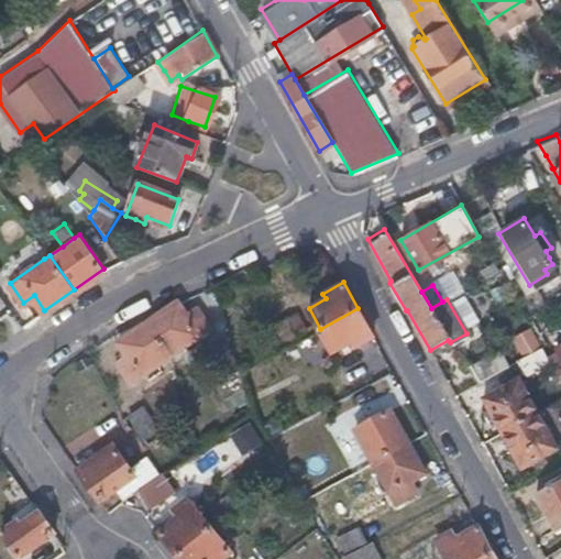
[(149,320),(169,354),(209,329),(197,309),(187,316),(178,302),(149,320)]
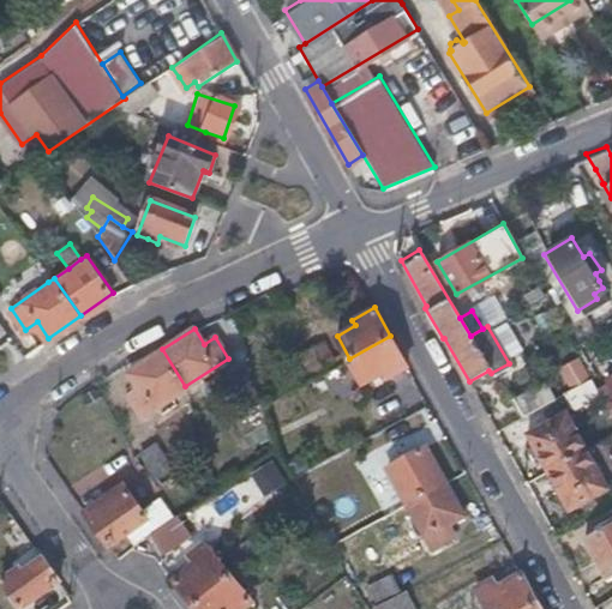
[(390,336),(349,359),(364,383),(381,372),(385,378),(407,365),(390,336)]
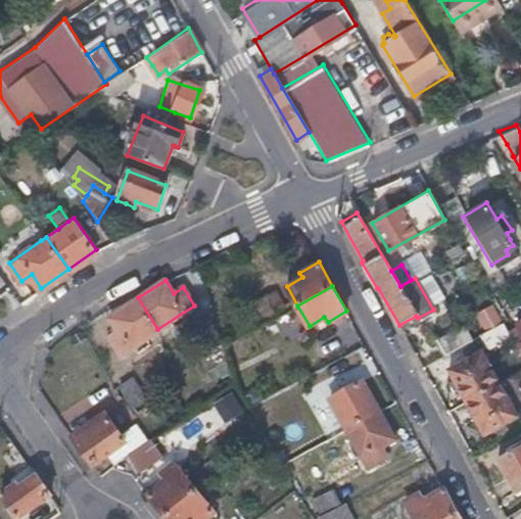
[(261,313),(280,302),(273,288),(253,299),(261,313)]
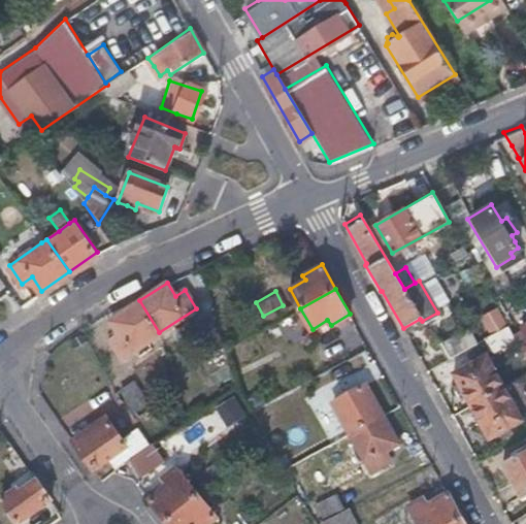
[(120,357),(159,332),(139,300),(109,319),(118,331),(107,337),(120,357)]
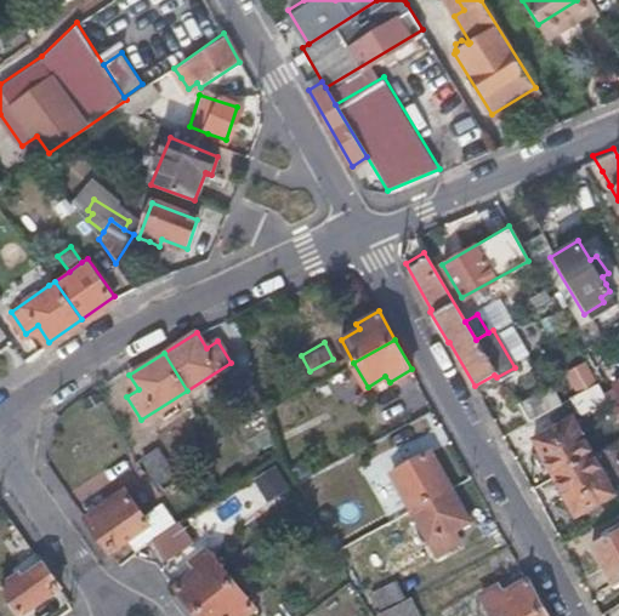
[(242,415),(259,408),(243,374),(226,382),(242,415)]
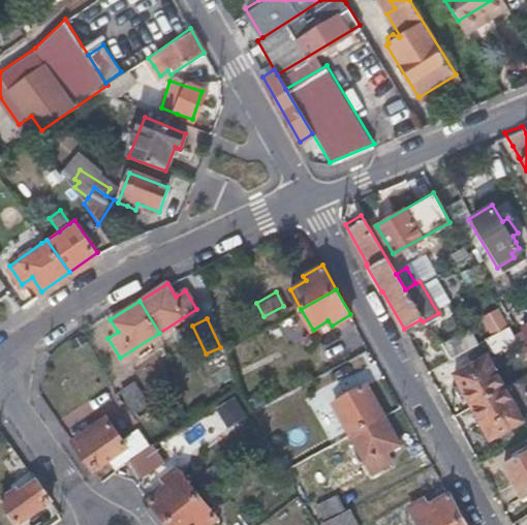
[(504,321),(493,329),(482,336),(489,348),(512,336),(504,321)]
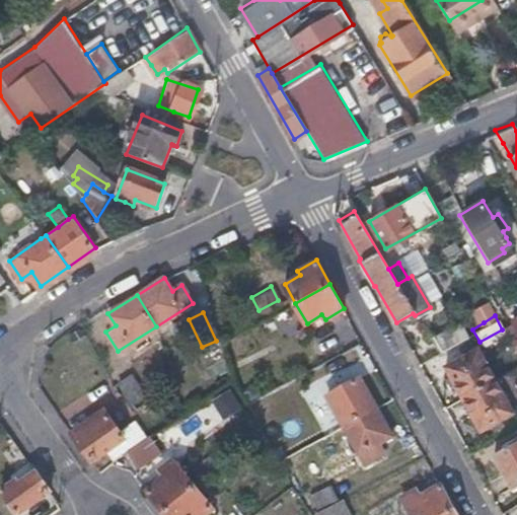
[(459,338),(456,330),(452,324),(432,336),(440,350),(459,338)]
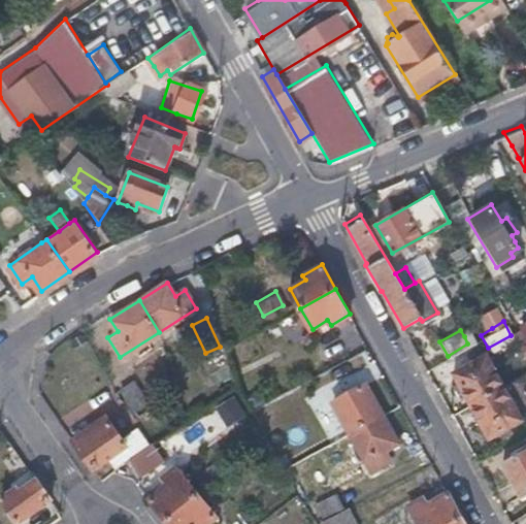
[(470,403),(503,383),(487,354),(453,373),(470,403)]
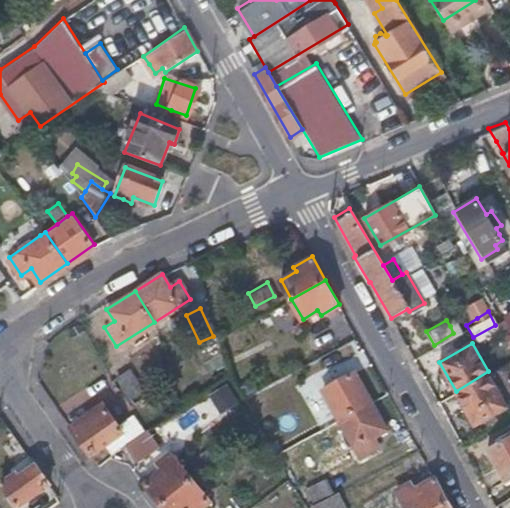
[(119,377),(135,402),(147,394),(131,369),(119,377)]
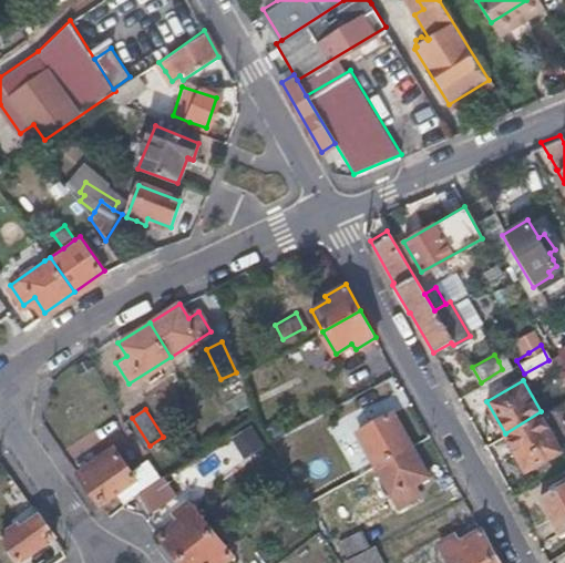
[(378,461),(413,441),(396,410),(360,430),(378,461)]
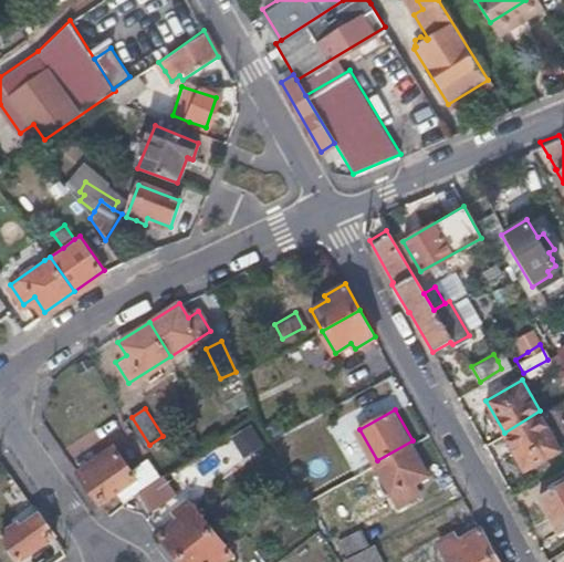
[(562,450),(540,410),(504,433),(525,471),(562,450)]
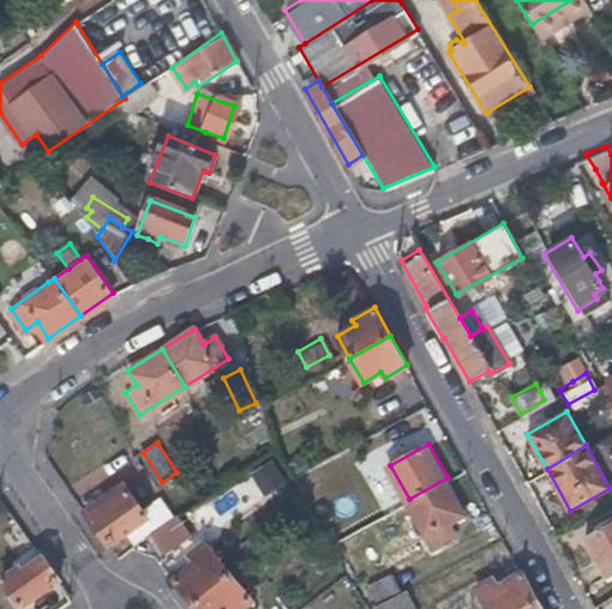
[(263,493),(287,480),(273,454),(249,468),(263,493)]
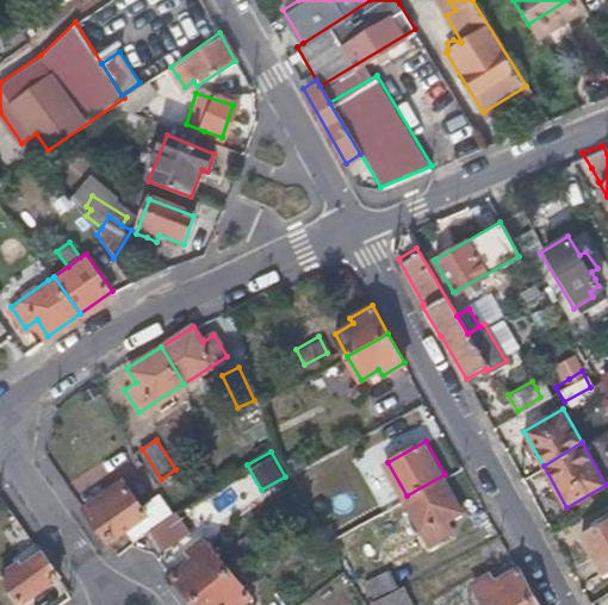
[(466,511),(445,474),(407,496),(432,541),(454,529),(450,521),(466,511)]
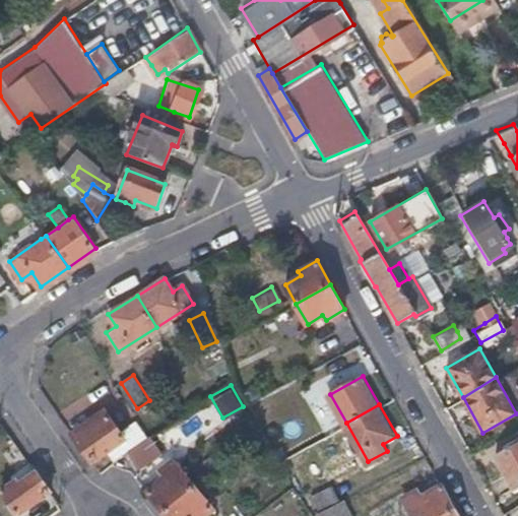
[(108,450),(115,460),(148,437),(136,421),(121,432),(106,409),(72,433),(92,461),(108,450)]
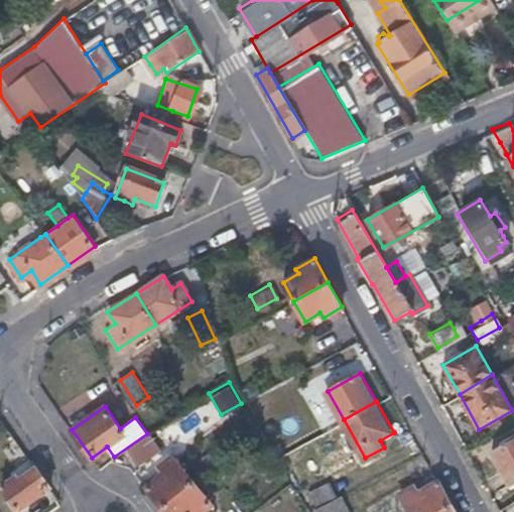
[(513,438),(492,452),(511,488),(513,486),(513,438)]
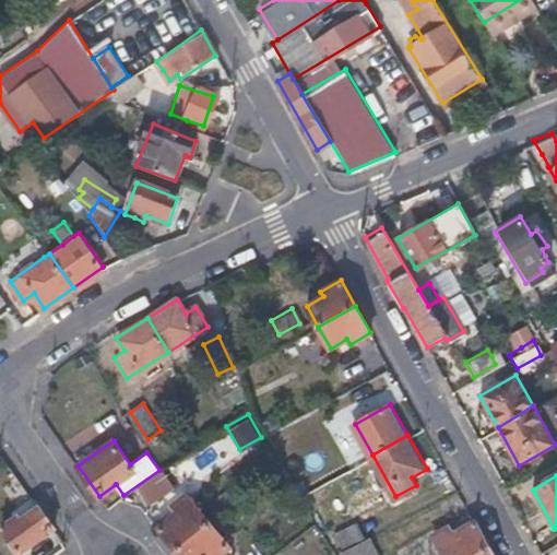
[(217,514),(235,499),(225,486),(208,500),(217,514)]
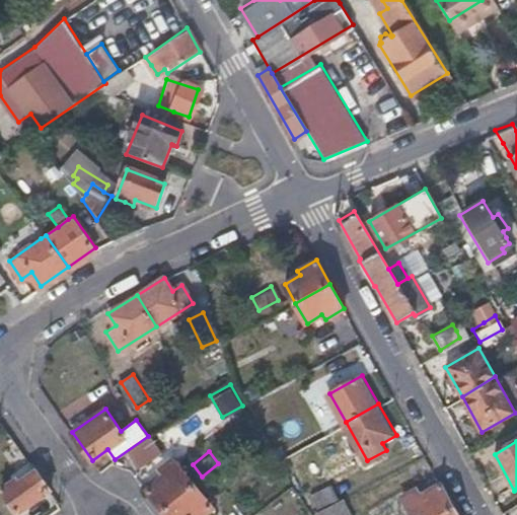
[(167,512),(199,487),(175,458),(163,468),(168,473),(149,489),(167,512)]
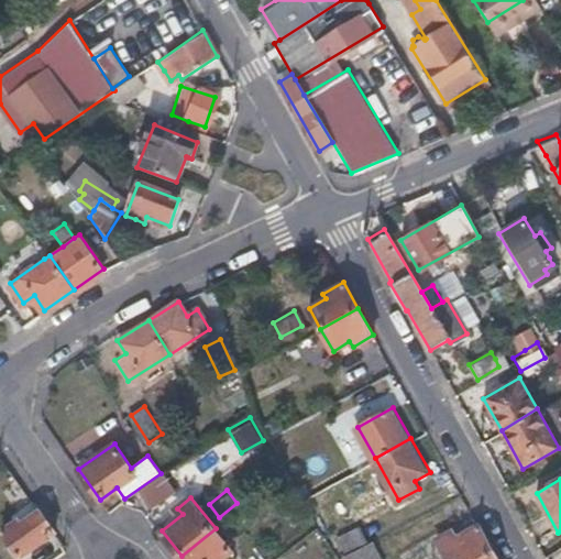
[(22,522),(21,519),(19,517),(1,530),(20,557),(56,532),(40,508),(22,522)]
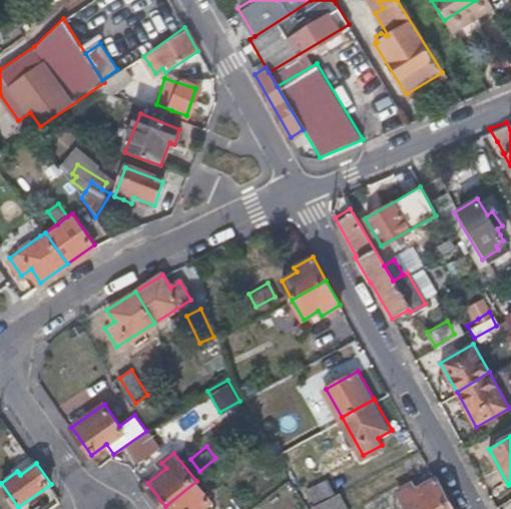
[(325,477),(305,486),(312,501),(332,491),(325,477)]
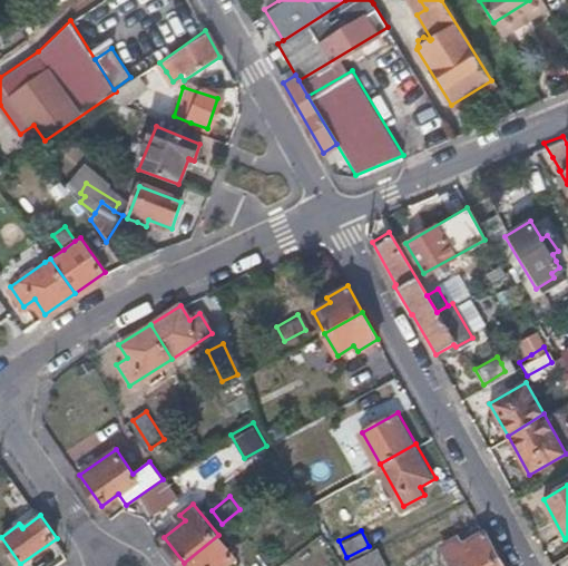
[(443,543),(456,565),(481,565),(499,557),(483,530),(468,540),(462,532),(443,543)]
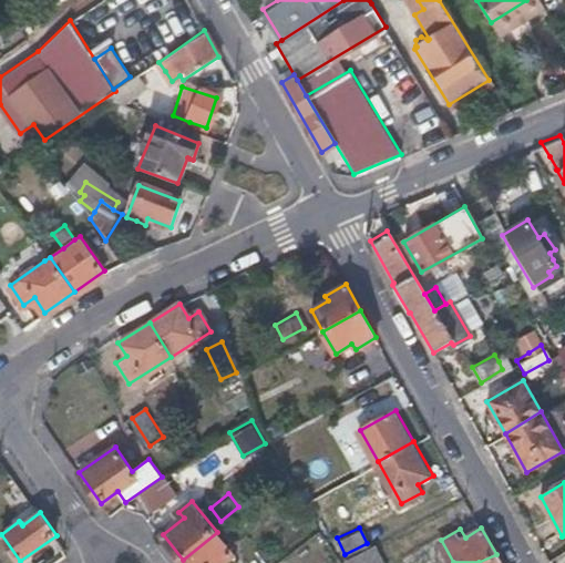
[(226,562),(236,555),(217,532),(183,560),(185,562),(226,562)]
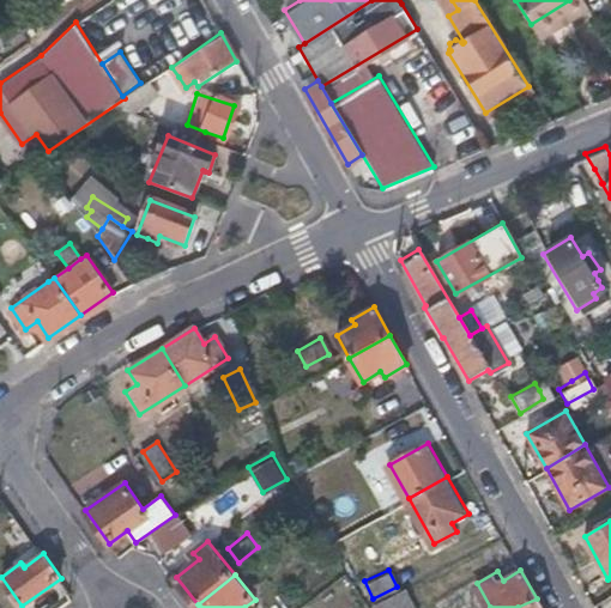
[(369,607),(417,607),(406,588),(369,607)]
